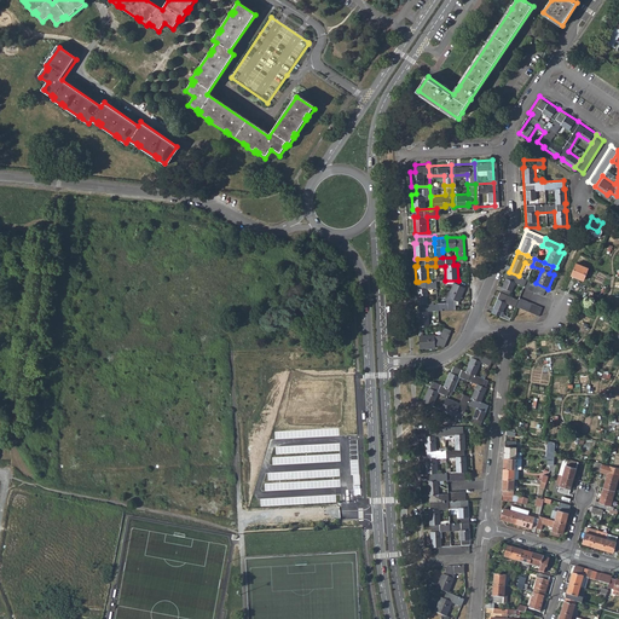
[(577,262),(571,275),(583,279),(588,267),(577,262)]
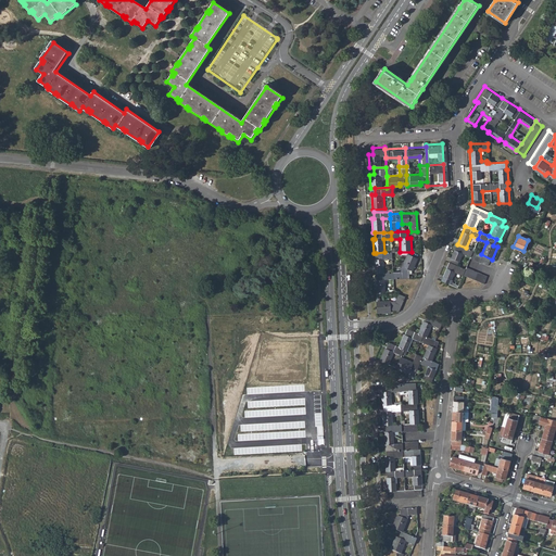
[(471,257),(474,251),(466,248),(457,244),(450,262),(458,266),(464,254),(471,257)]
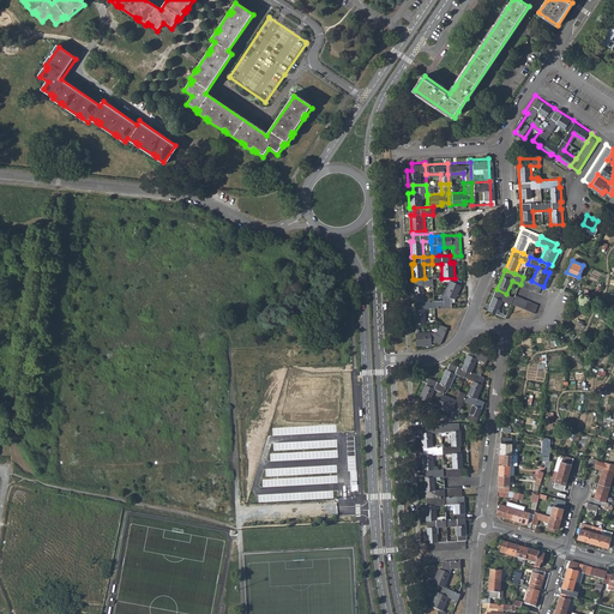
[(523,277),(521,284),(541,293),(543,287),(531,281),(523,277)]
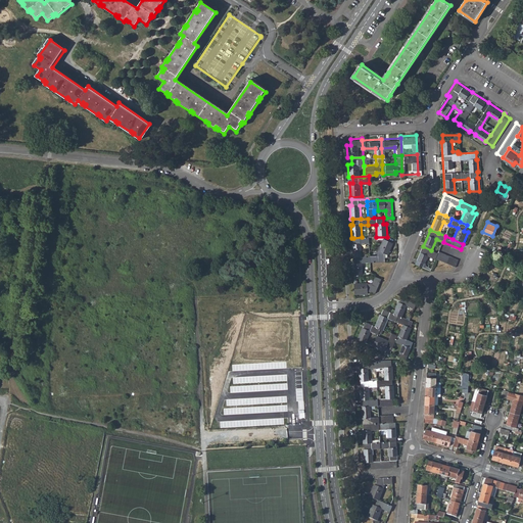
[(353,244),(352,244),(352,257),(354,256),(362,256),(362,244),(369,243),(369,237),(362,237),(353,238),(353,244)]
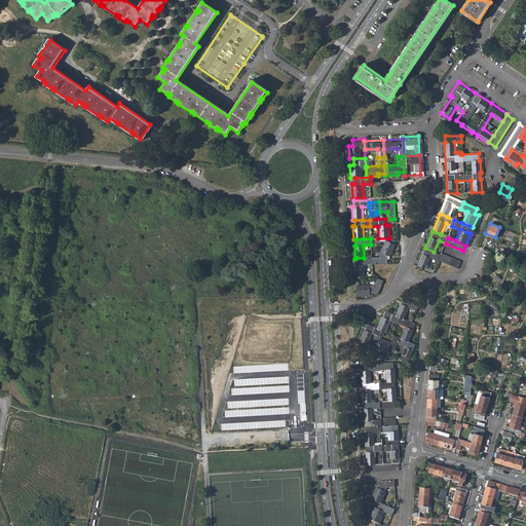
[(380,258),(372,258),(372,264),(387,263),(387,255),(391,257),(397,246),(387,240),(381,252),(382,253),(380,258)]
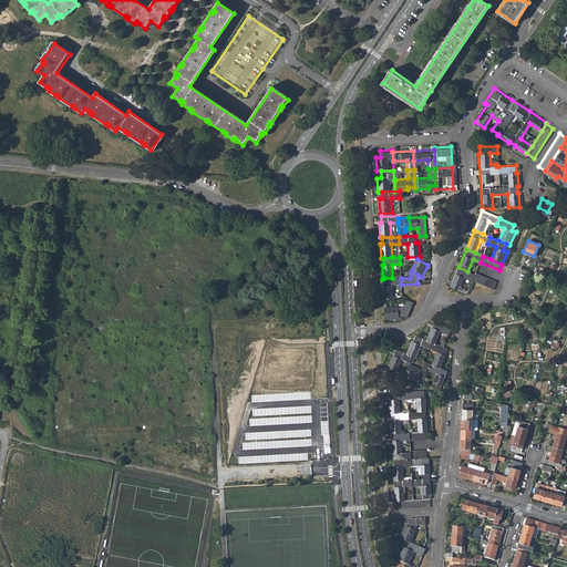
[(473,281),(475,275),(467,271),(459,267),(449,289),(457,292),(463,277),(473,281)]
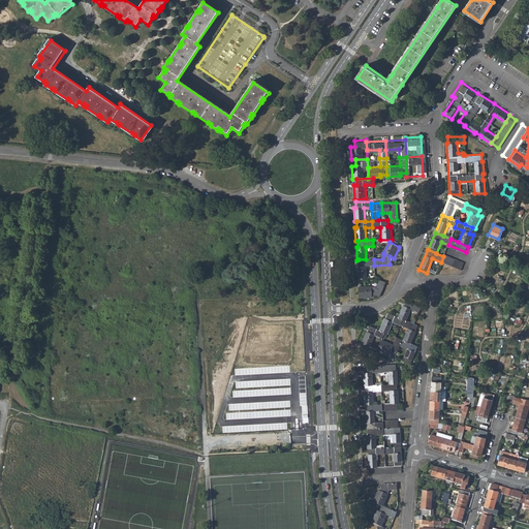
[(443,256),(441,262),(461,271),(464,262),(444,254),(443,256)]
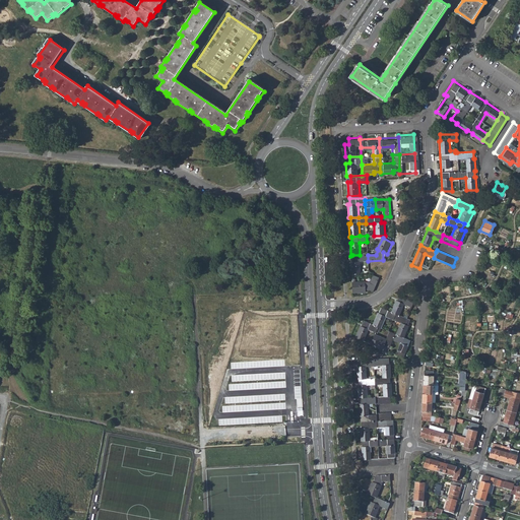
[(352,262),(350,262),(351,274),(361,274),(361,261),(368,261),(368,255),(360,255),(352,255),(352,262)]
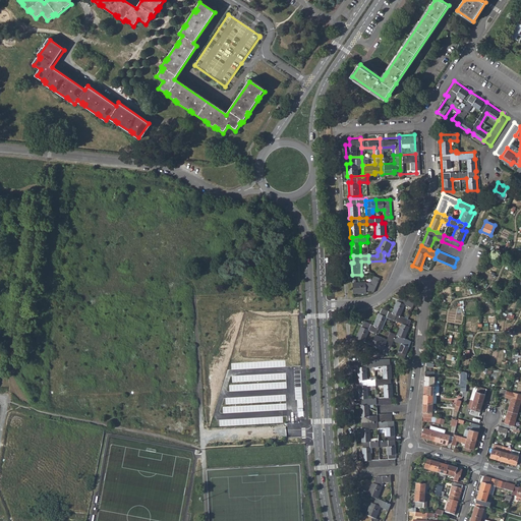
[(365,282),(353,283),(353,294),(366,293),(366,289),(373,292),(380,279),(373,276),(370,283),(365,283),(365,282)]
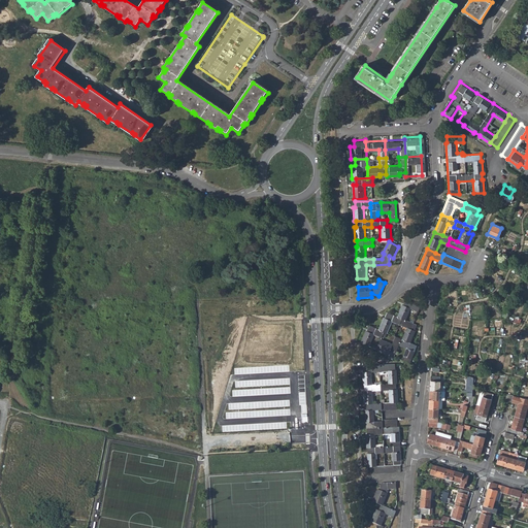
[(402,304),(397,317),(403,320),(413,323),(420,305),(405,299),(403,305),(402,304)]
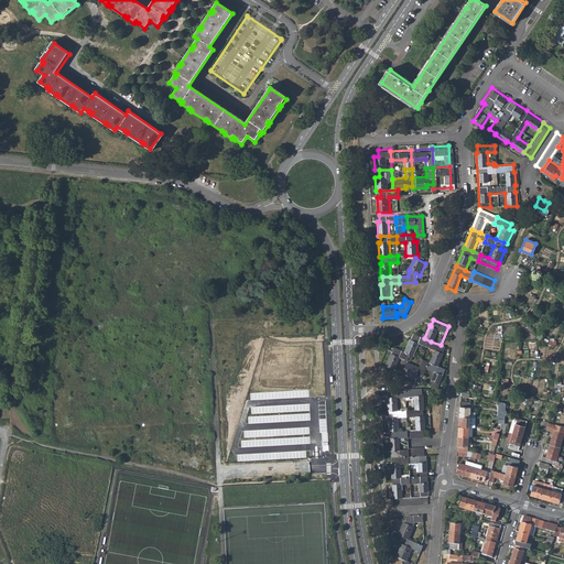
[(410,339),(404,351),(410,354),(423,359),(431,342),(424,338),(413,334),(411,340),(410,339)]
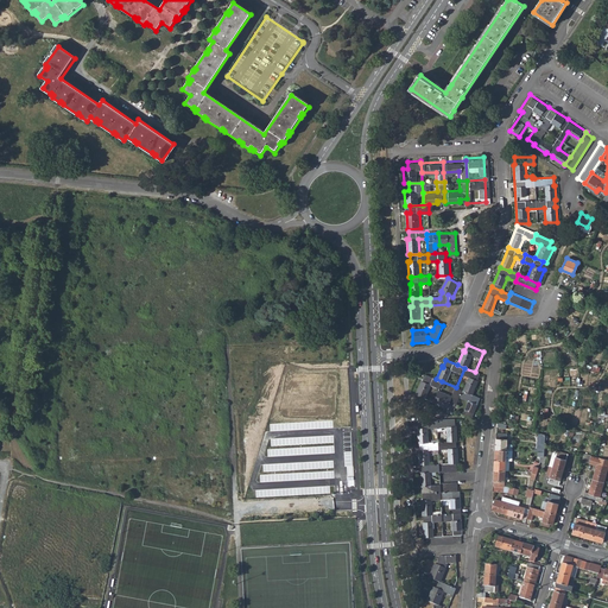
[(464,368),(456,387),(463,391),(473,394),(477,381),(476,380),(480,374),(475,372),(464,368)]
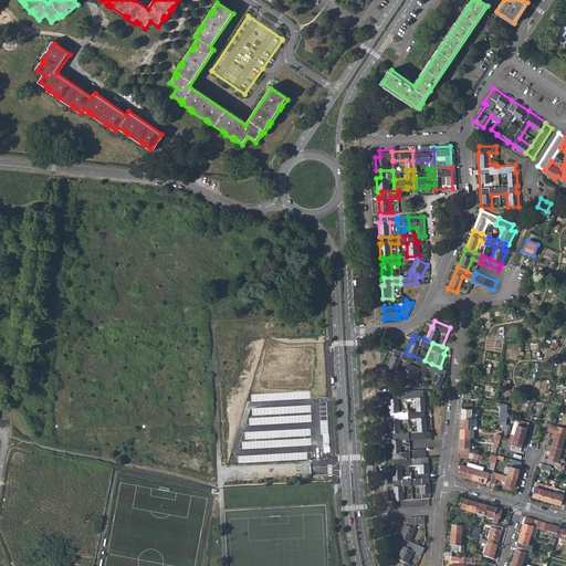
[(392,355),(387,367),(404,374),(411,355),(406,353),(397,349),(394,355),(392,355)]
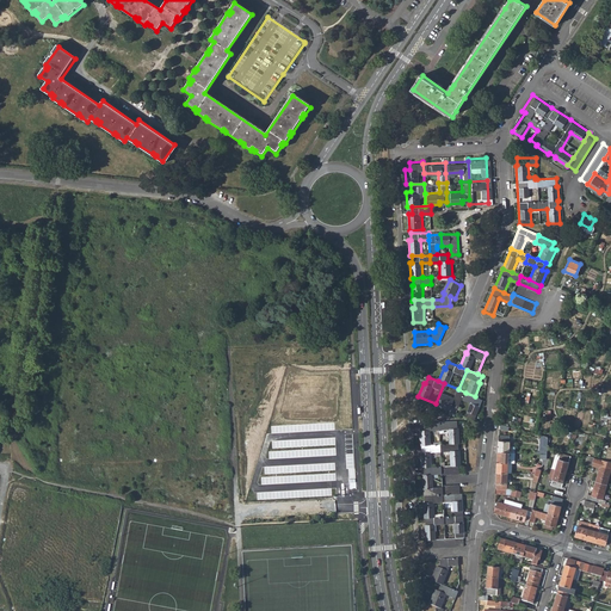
[(444,383),(436,403),(450,409),(451,406),(458,408),(466,393),(458,389),(444,383)]
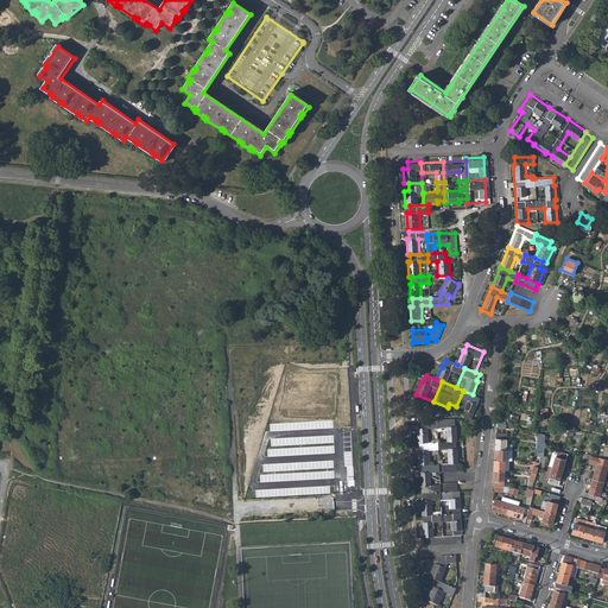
[(456,406),(455,411),(472,418),(480,398),(473,394),(463,391),(456,406)]
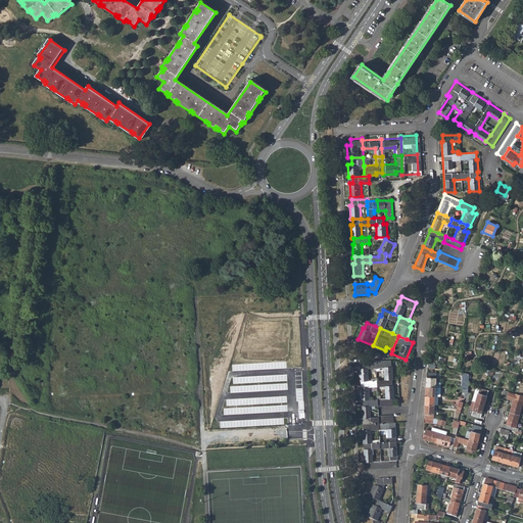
[(390,361),(375,362),(376,380),(392,379),(392,367),(390,367),(390,361)]
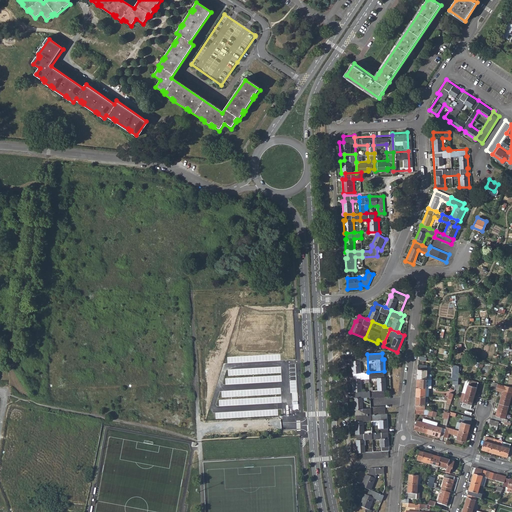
[(353,361),(352,361),(352,373),(354,373),(368,372),(367,354),(353,354),(353,361)]
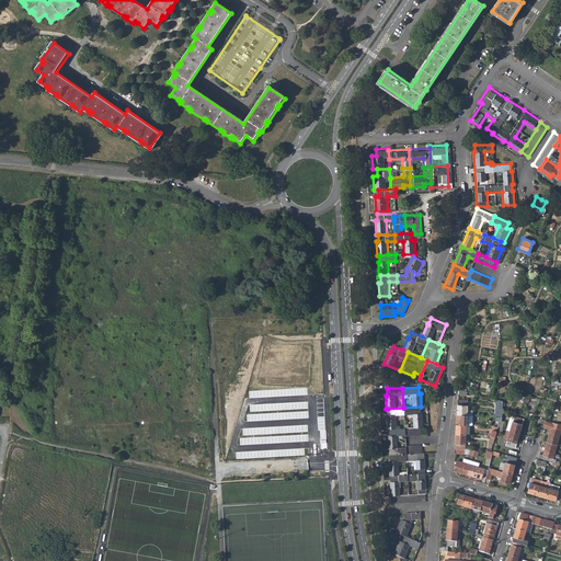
[(457,415),(467,415),(468,400),(458,400),(457,415)]
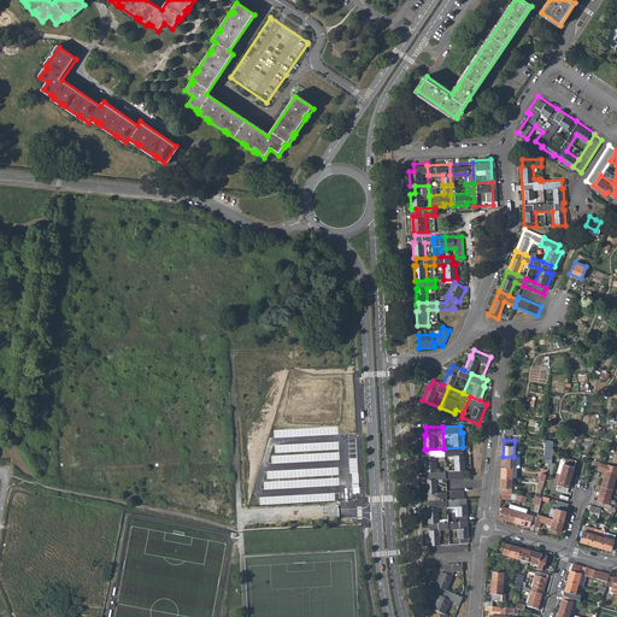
[(463,447),(444,448),(445,471),(463,470),(464,470),(464,456),(462,456),(462,448),(463,447)]
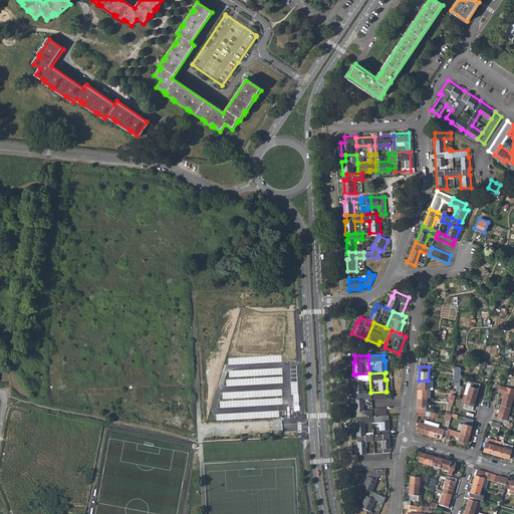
[(355,380),(354,380),(354,394),(370,393),(369,373),(355,374),(355,380)]
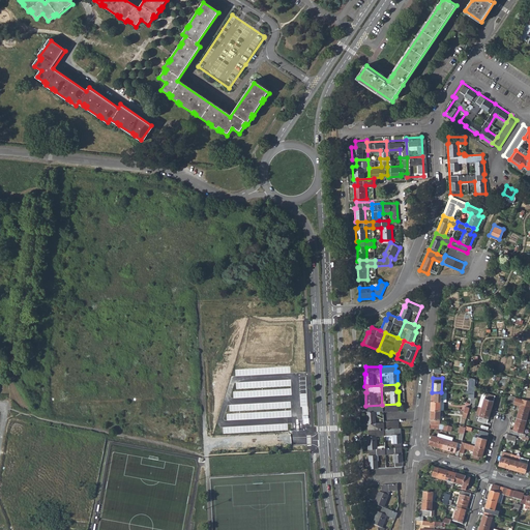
[(431,401),(441,402),(441,392),(432,392),(431,401)]
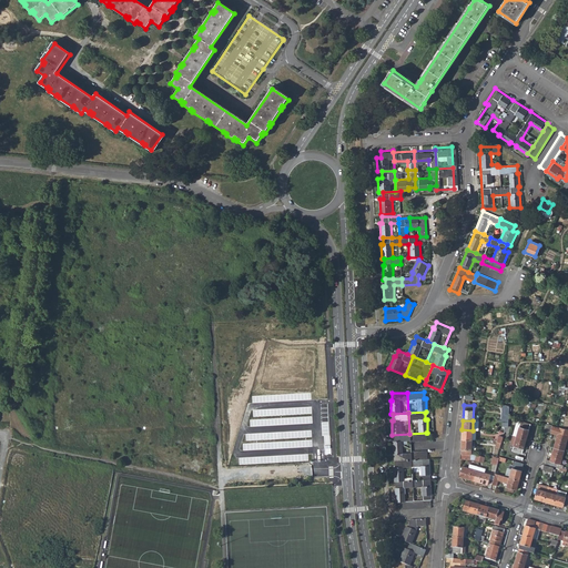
[(521,422),(517,436),(526,439),(530,425),(521,422)]
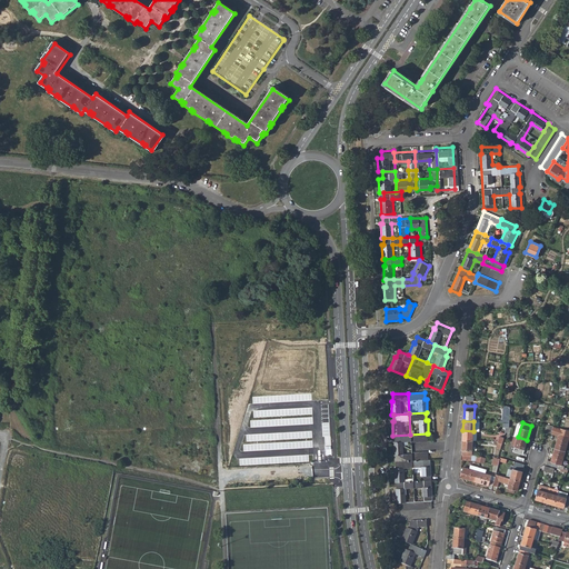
[(568,430),(547,425),(545,432),(550,435),(551,433),(559,436),(555,448),(566,451),(568,441),(568,437),(568,430)]
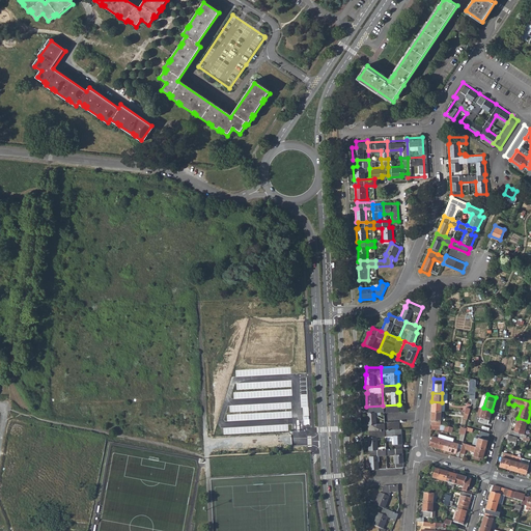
[(431,411),(441,411),(442,402),(431,401),(431,411)]
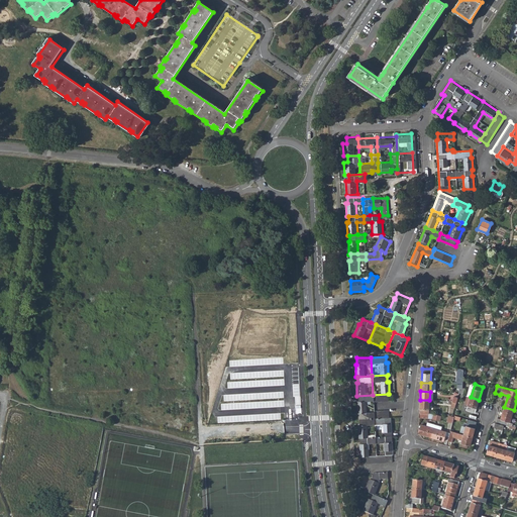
[(373,395),(356,396),(357,406),(367,405),(373,409),(373,402),(373,395)]
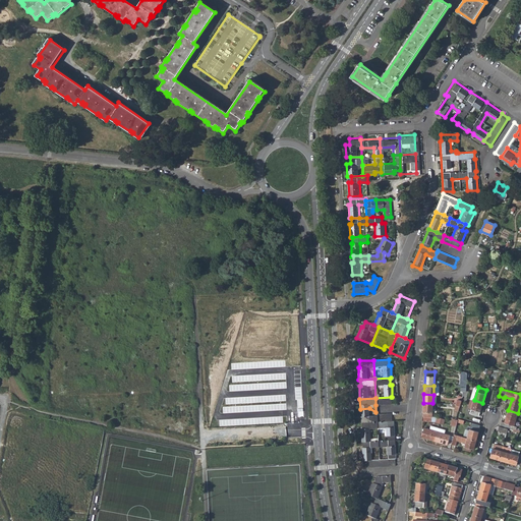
[(470,399),(468,408),(471,409),(470,413),(478,416),(482,403),(474,400),(470,399)]
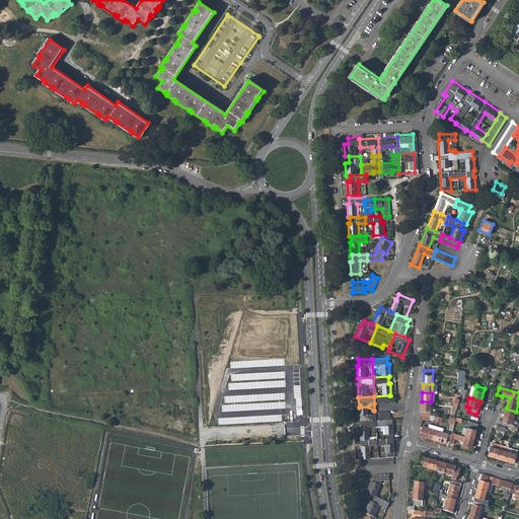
[(422,411),(431,411),(431,401),(422,401),(422,411)]
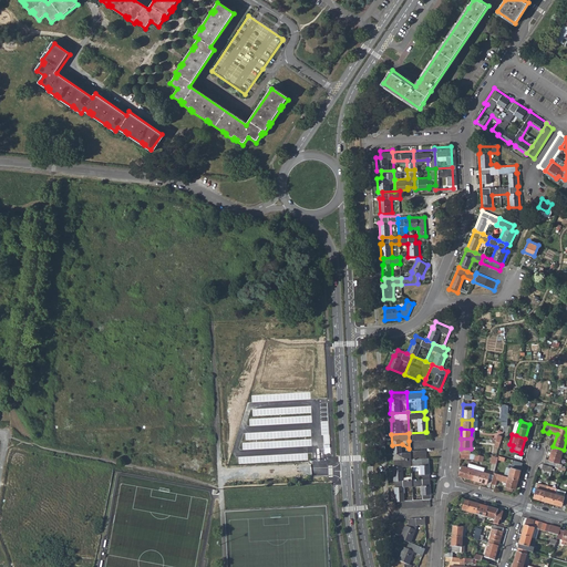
[(402,444),(392,445),(392,460),(394,460),(410,459),(410,451),(409,449),(402,444)]
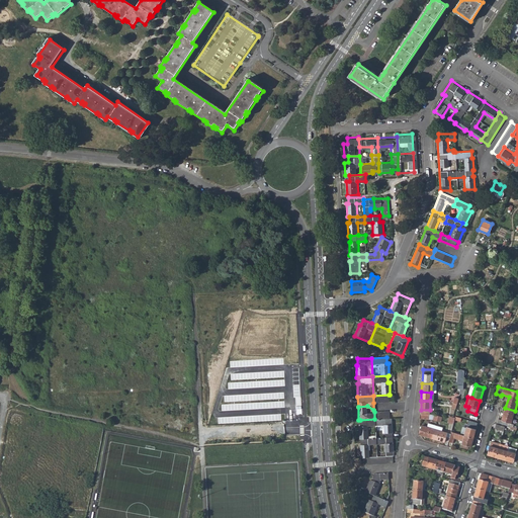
[(498,419),(497,422),(510,426),(515,411),(505,408),(503,414),(503,416),(502,420),(498,419)]
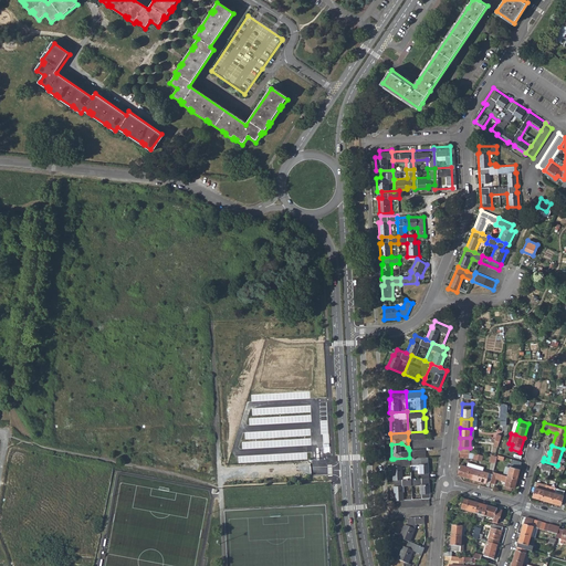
[(426,449),(409,450),(409,458),(426,458),(426,449)]
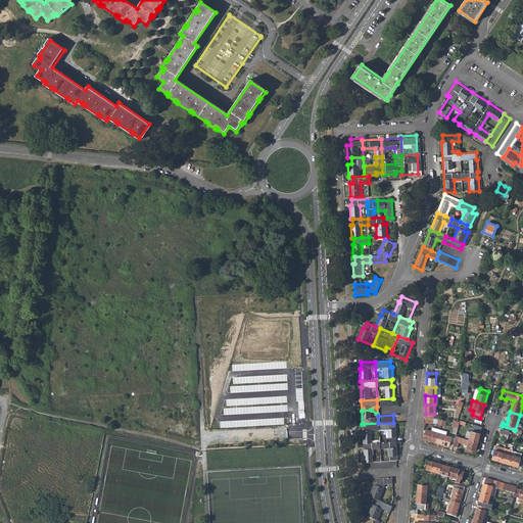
[(364,430),(363,430),(363,442),(364,442),(379,441),(378,423),(364,424),(364,430)]
